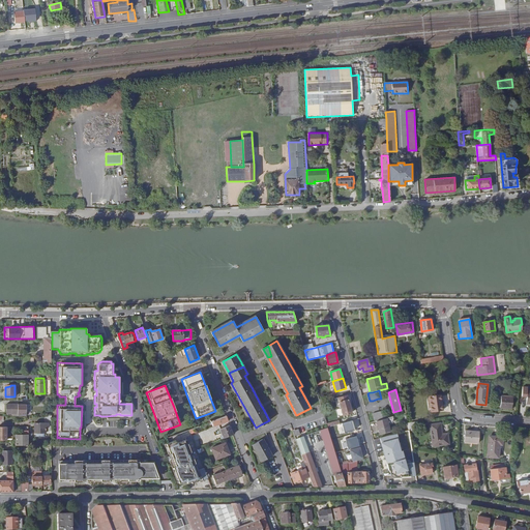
[(440,394),(429,396),(432,412),(442,410),(440,394)]
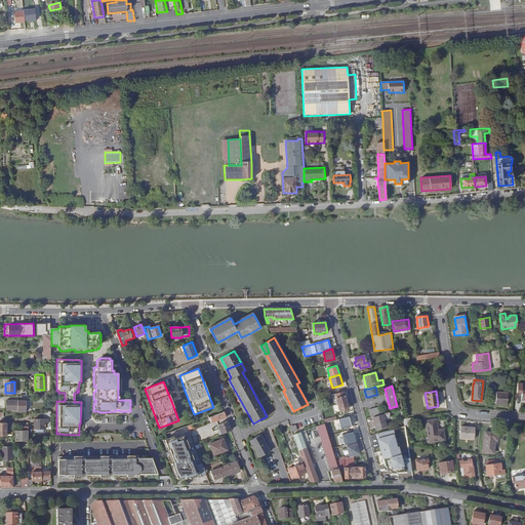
[(336,397),(338,405),(347,402),(344,392),(335,394),(336,397)]
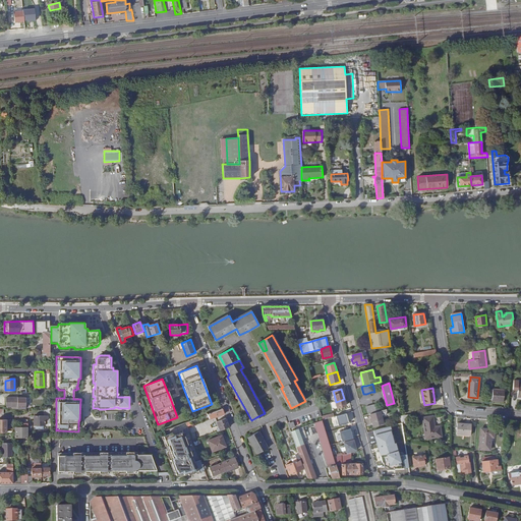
[(505,390),(488,389),(487,400),(504,401),(505,390)]
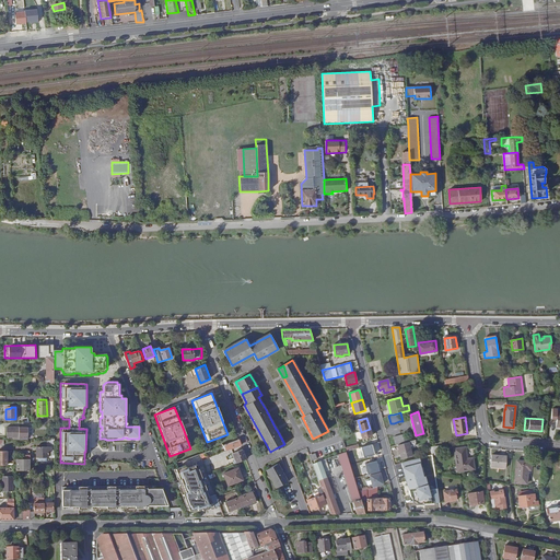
[(12,438),(19,436),(19,427),(7,427),(7,436),(12,438)]
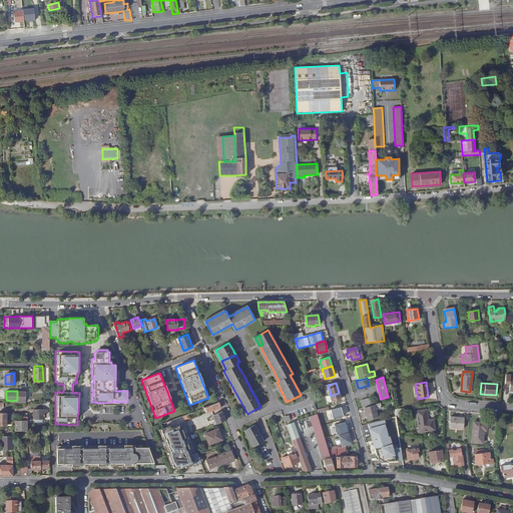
[(339,393),(331,396),(332,402),(341,400),(339,393)]
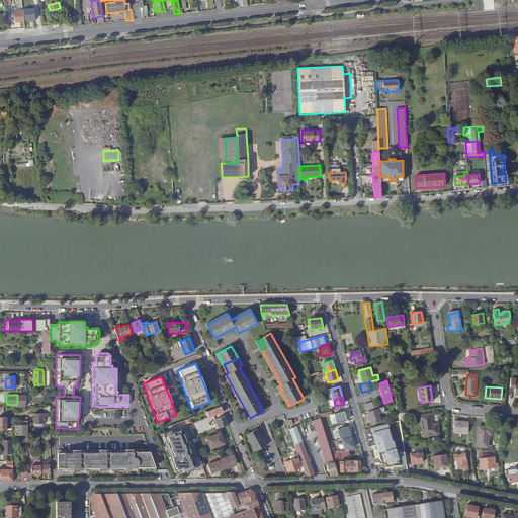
[(364,404),(366,412),(368,411),(370,411),(374,410),(377,409),(375,401),(372,402),(368,403),(364,404)]
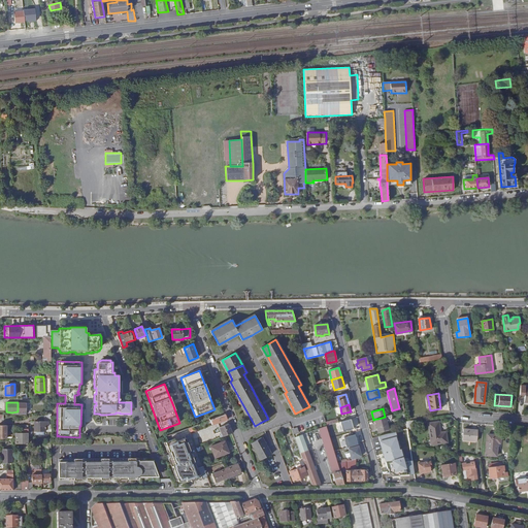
[(225,415),(212,420),(213,425),(227,420),(225,415)]
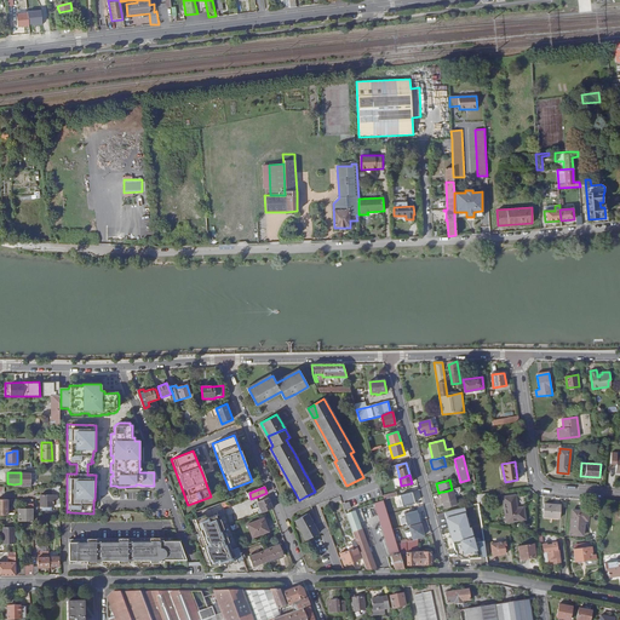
[(443,492),(441,492),(445,507),(459,504),(457,494),(463,493),(461,487),(454,488),(452,489),(448,491),(443,492)]
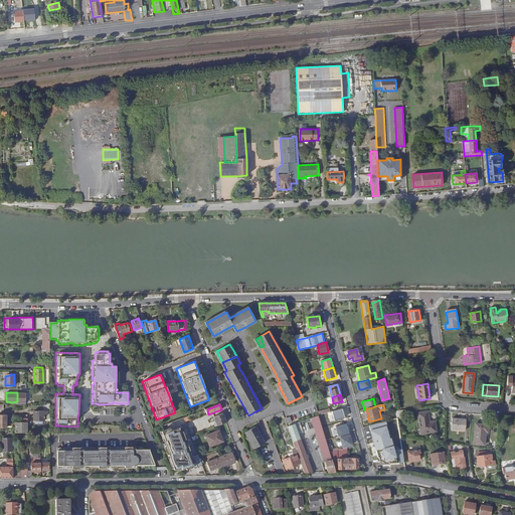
[(322,413),(318,414),(319,416),(319,418),(321,422),(324,421),(328,420),(332,419),(336,418),(339,417),(340,419),(347,418),(346,414),(345,410),(344,407),(337,409),(334,410),(330,411),(326,412),(322,413)]
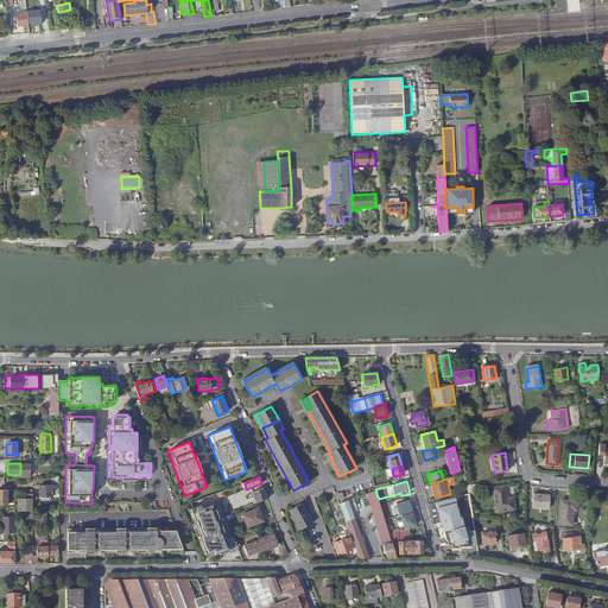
[(477,493),(476,483),(468,485),(469,493),(469,494),(477,493)]
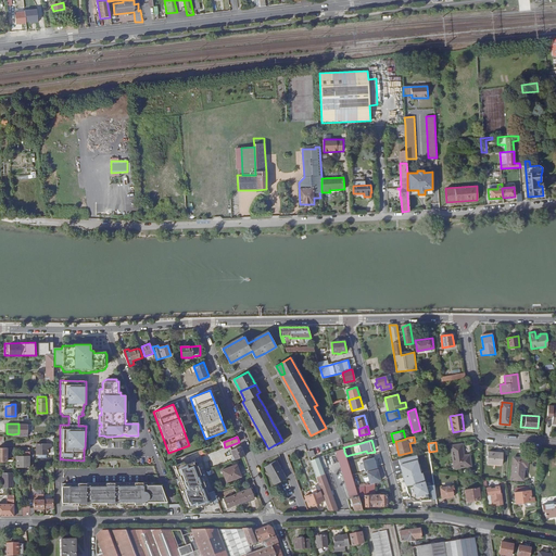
[(47,454),(47,443),(36,443),(36,454),(47,454)]
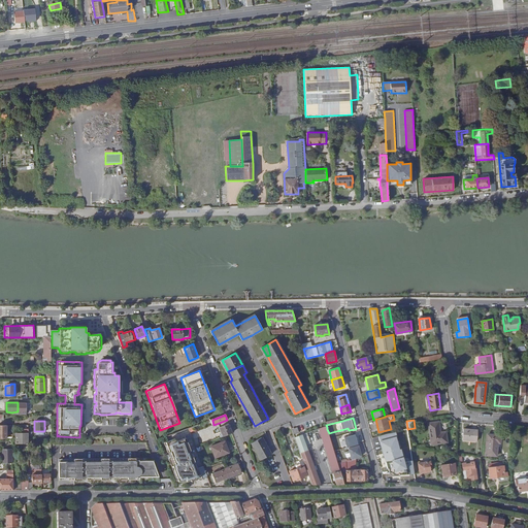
[(439,421),(429,423),(431,441),(447,438),(446,431),(440,431),(439,421)]
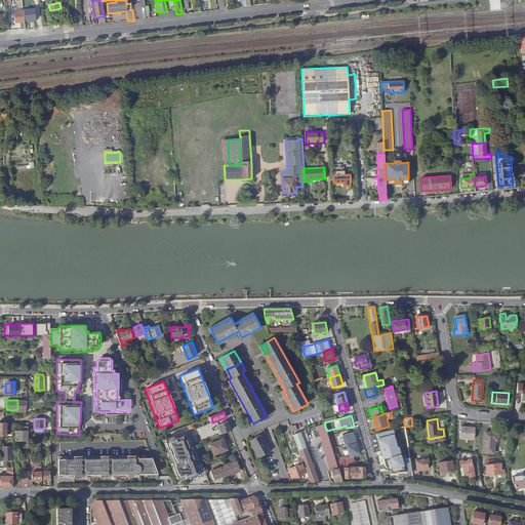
[(221,434),(231,431),(227,421),(218,425),(221,434)]
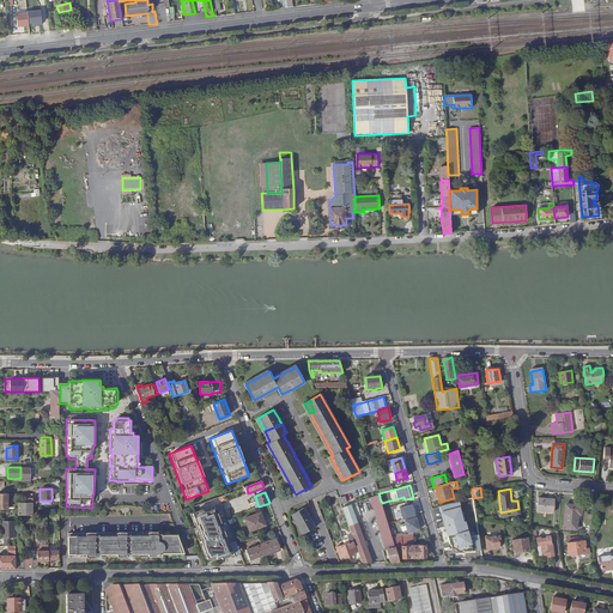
[(554,499),(538,497),(536,510),(553,511),(554,499)]
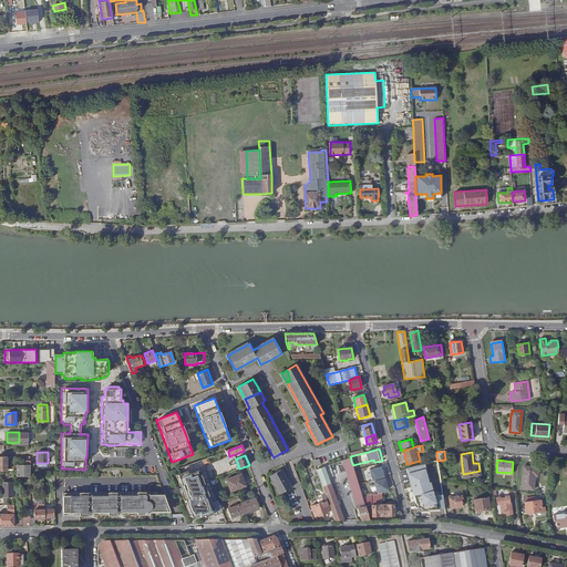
[(343,463),(357,508),(358,508),(366,506),(362,497),(362,495),(359,484),(357,476),(353,465),(351,461),(343,463)]
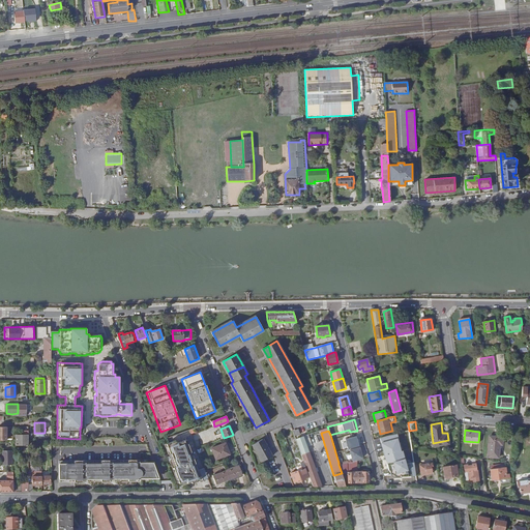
[(398,433),(379,438),(388,469),(393,475),(401,477),(416,475),(414,462),(406,464),(402,450),(401,451),(398,439),(399,438),(398,433)]
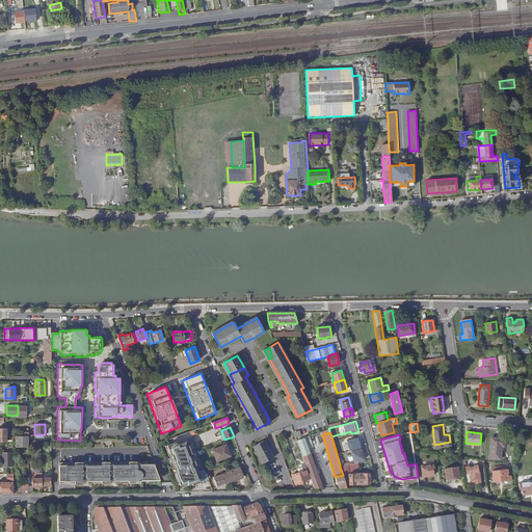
[(337,454),(363,447),(360,436),(352,439),(353,442),(335,447),(337,454)]
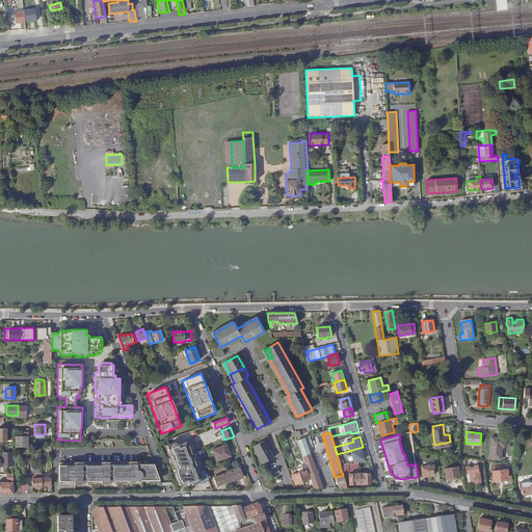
[(504,437),(490,436),(489,457),(500,458),(501,447),(503,447),(504,437)]
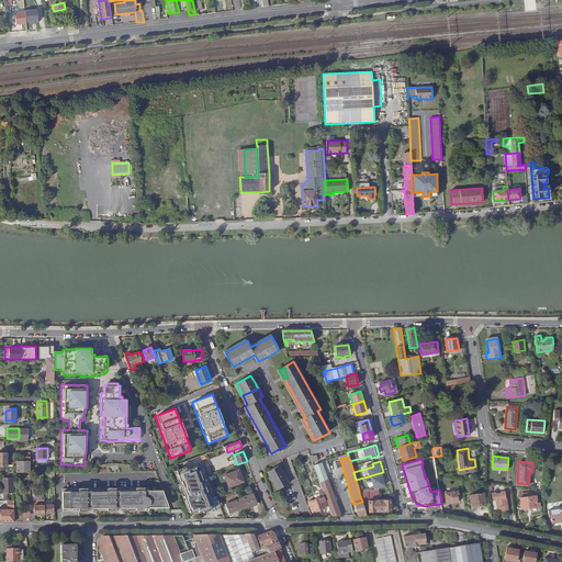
[(319,482),(328,479),(322,463),(314,465),(319,482)]
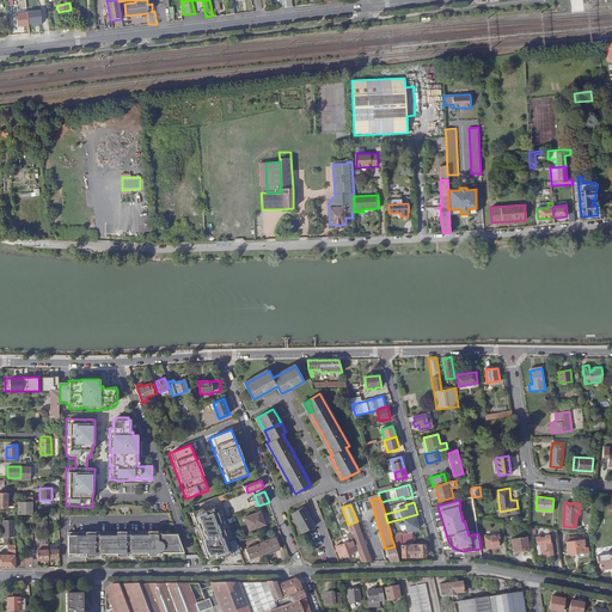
[(304,507),(293,513),(303,532),(313,526),(304,507)]
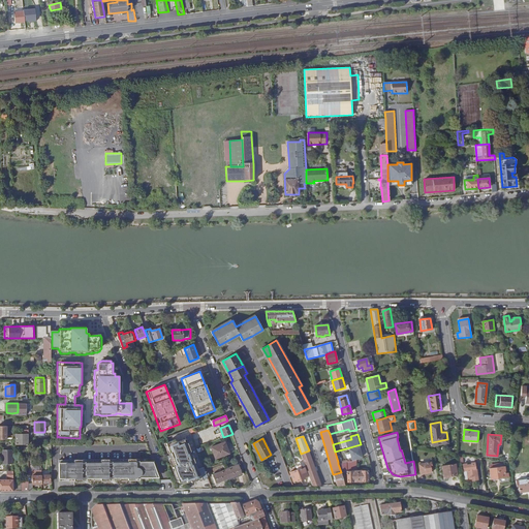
[(225,442),(211,447),(215,459),(227,455),(225,447),(227,447),(225,442)]
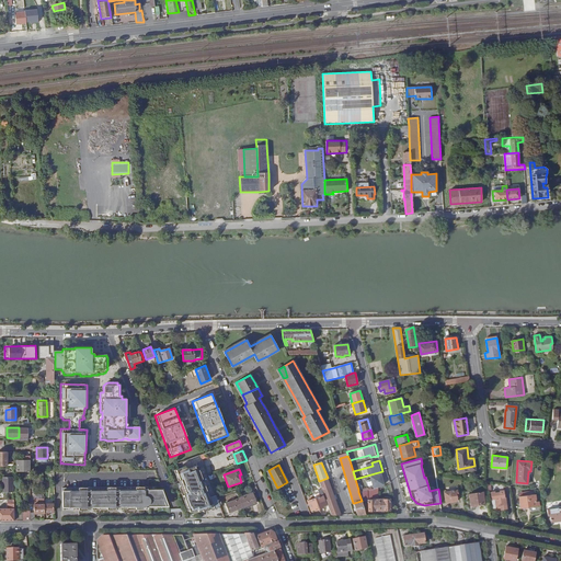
[(13,493),(13,477),(3,477),(3,492),(13,493)]
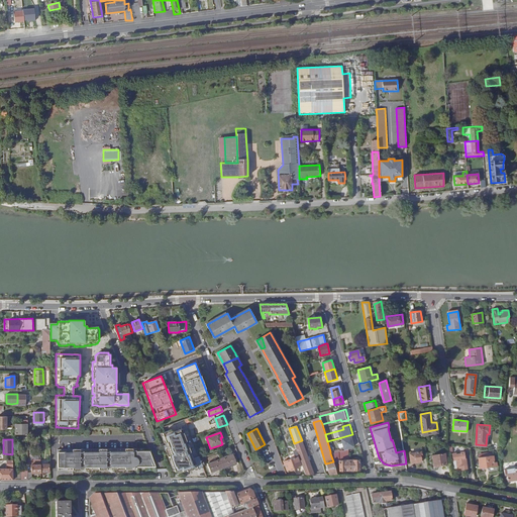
[(303,467),(306,475),(314,475),(302,440),(294,443),(299,455),(302,464),(303,467)]
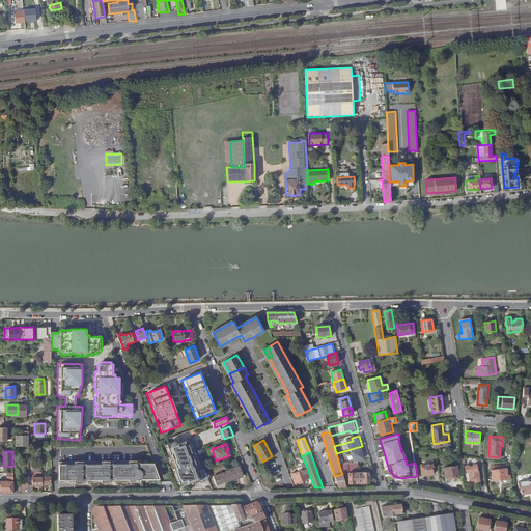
[(434,464),(421,466),(422,475),(434,474),(434,470),(435,470),(434,464)]
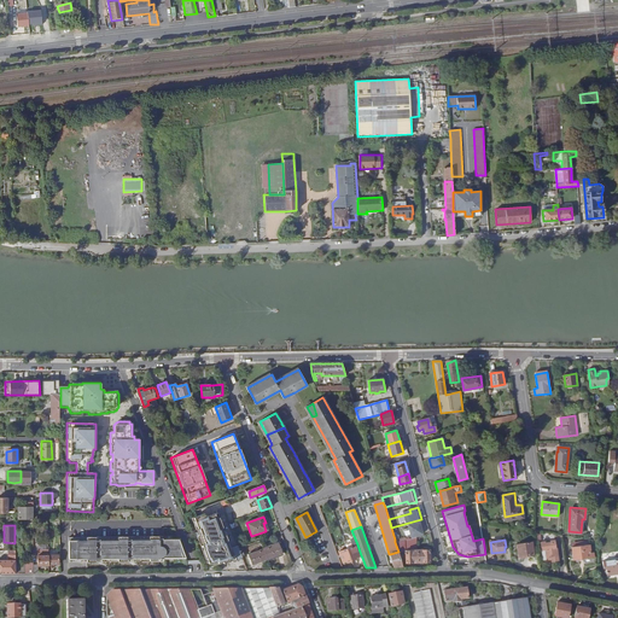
[(541,542),(541,549),(543,549),(544,551),(546,551),(547,559),(552,559),(552,561),(559,560),(557,547),(555,540),(549,541),(549,542),(546,543),(546,541),(541,542)]
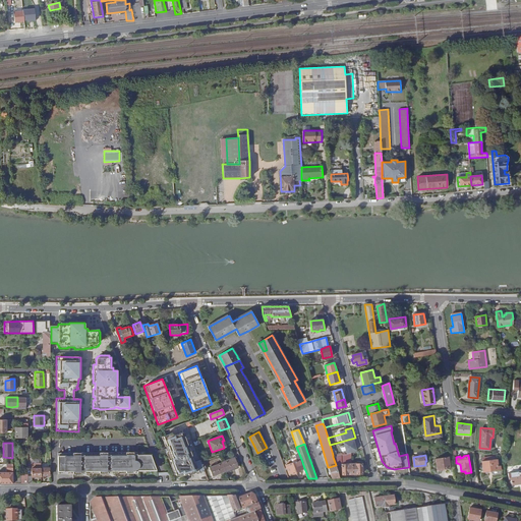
[(182,468),(177,456),(166,459),(171,472),(182,468)]
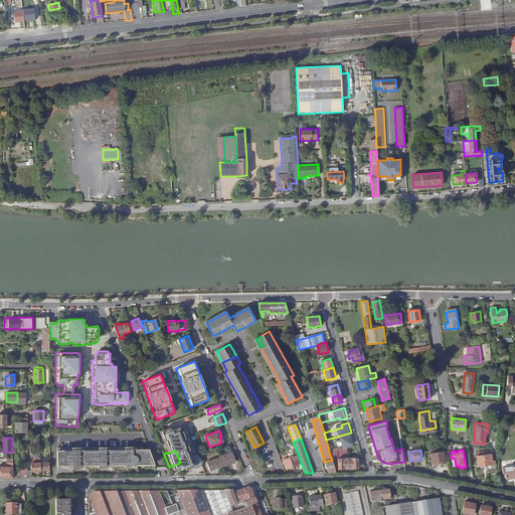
[(332,460),(332,461),(338,459),(336,451),(329,452),(332,460)]
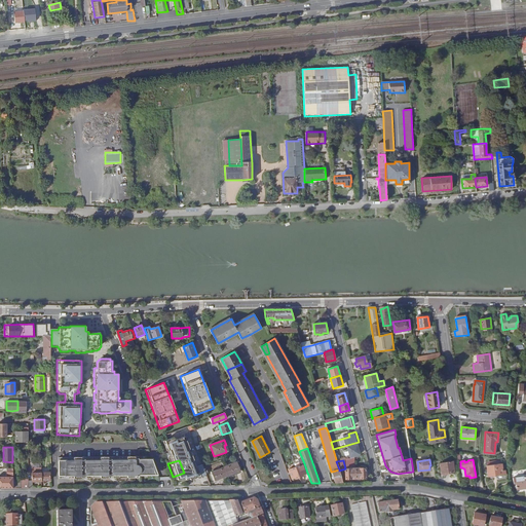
[(139,464),(139,463),(135,464),(135,461),(59,462),(59,484),(74,484),(73,479),(139,478),(139,476),(156,476),(153,464),(139,464)]
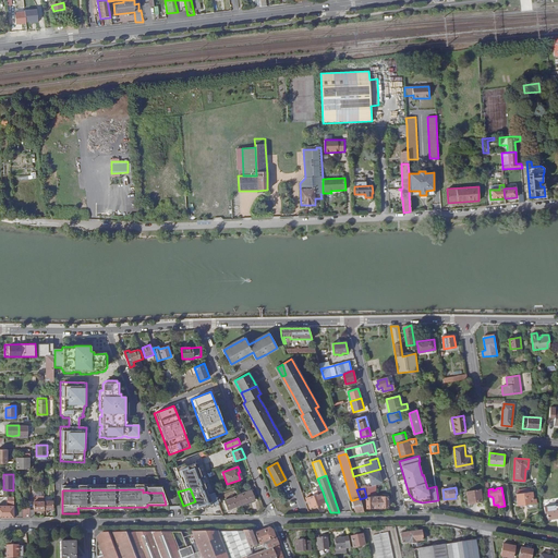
[(481,489),(466,492),(469,501),(483,499),(481,489)]
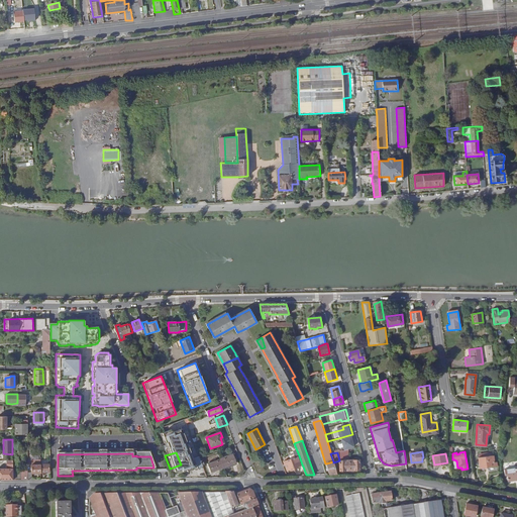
[(192,470),(202,467),(200,458),(198,454),(185,458),(187,464),(190,463),(192,470)]
